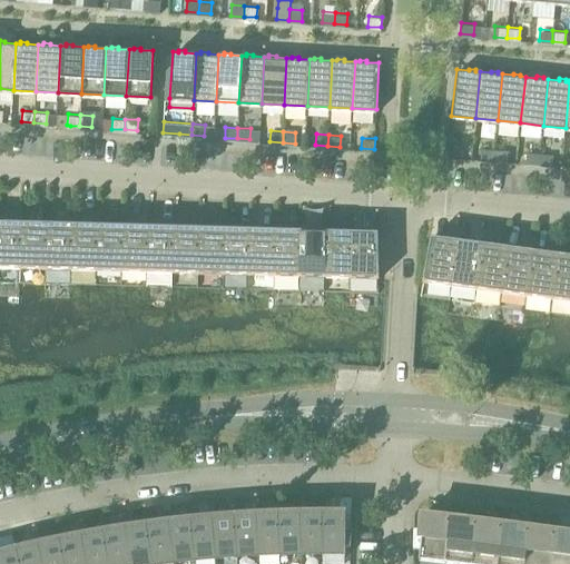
[(460,156),(461,146),(448,145),(448,156),(460,156)]
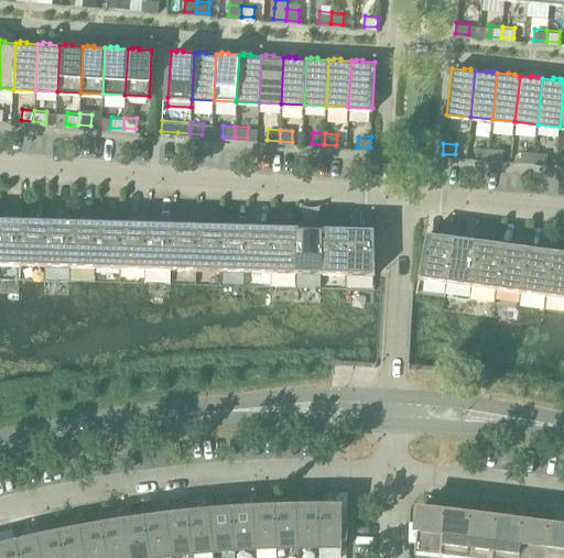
[(476,156),(488,157),(489,146),(477,145),(476,156)]
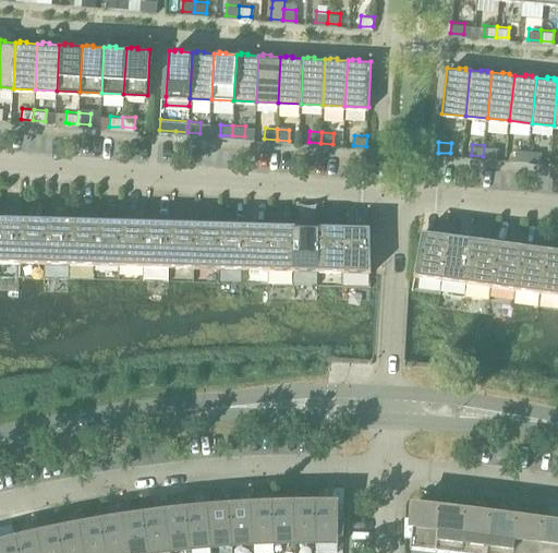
[(496,146),(484,145),(483,156),(495,157),(496,146)]
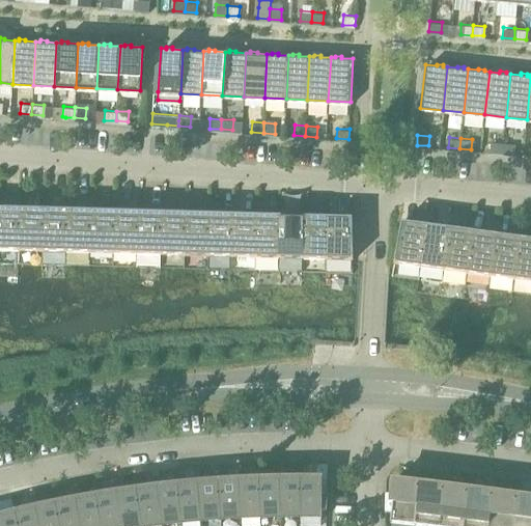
[(491,150),(502,151),(503,141),(491,140),(491,150)]
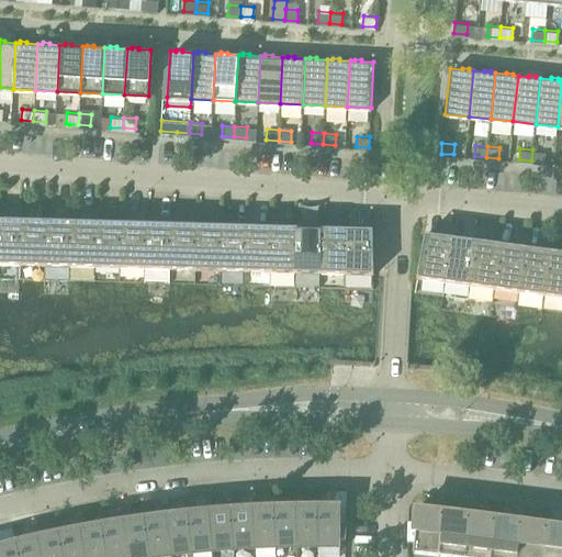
[(544,151),(532,149),(531,160),(543,162),(544,151)]
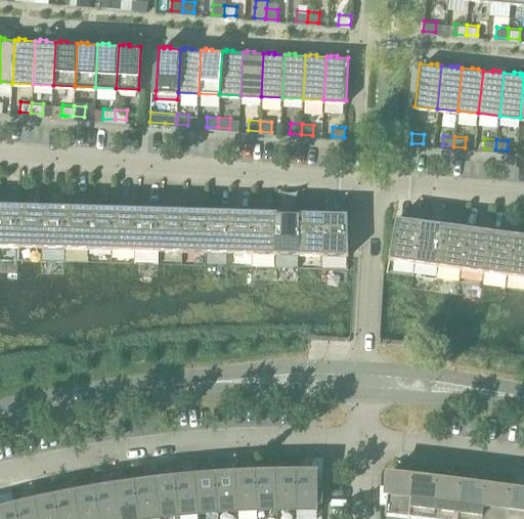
[(0,244),(18,245),(19,203),(5,203),(5,201),(0,200),(0,244)]
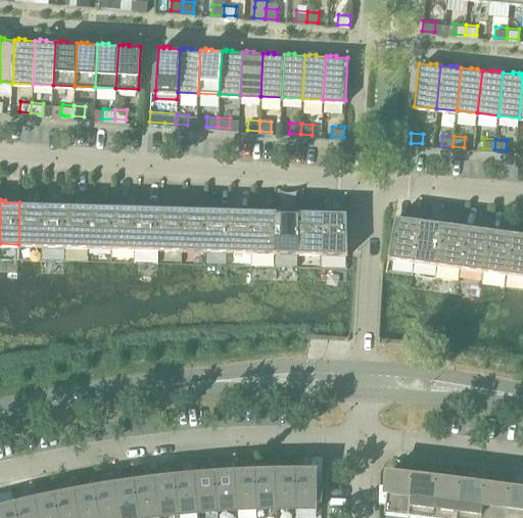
[(20,202),(19,202),(18,244),(42,244),(43,203),(28,202),(29,201),(20,200),(20,202)]
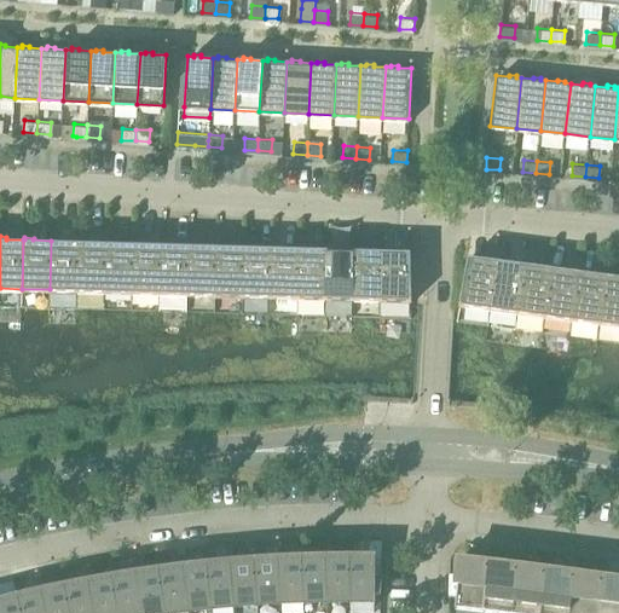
[(50,289),(76,290),(77,241),(61,241),(61,238),(52,238),(52,241),(51,241),(50,289)]
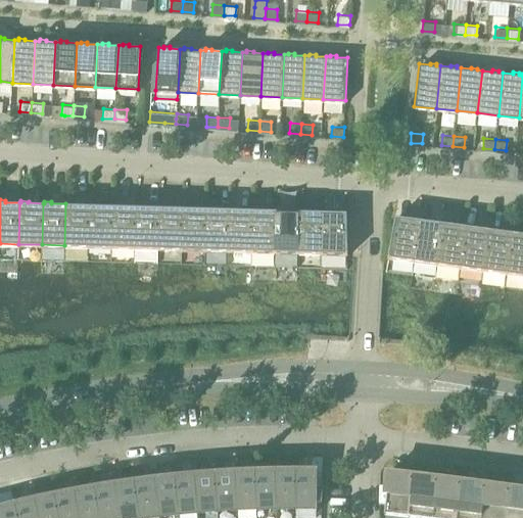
[(66,203),(65,203),(64,245),(88,245),(89,204),(75,204),(75,202),(66,202),(66,203)]
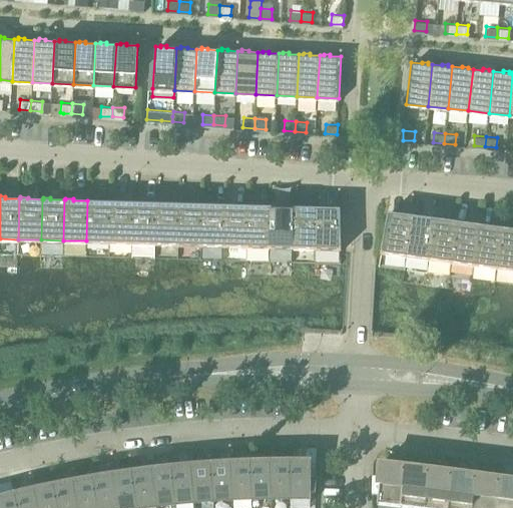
[(86,240),(109,241),(110,201),(96,200),(96,199),(88,198),(88,200),(87,200),(86,240)]
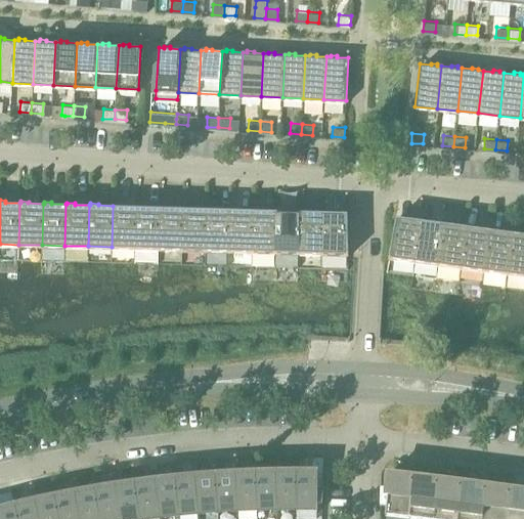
[(112,247),(135,248),(136,206),(122,206),(122,204),(114,204),(114,206),(113,206),(112,247)]
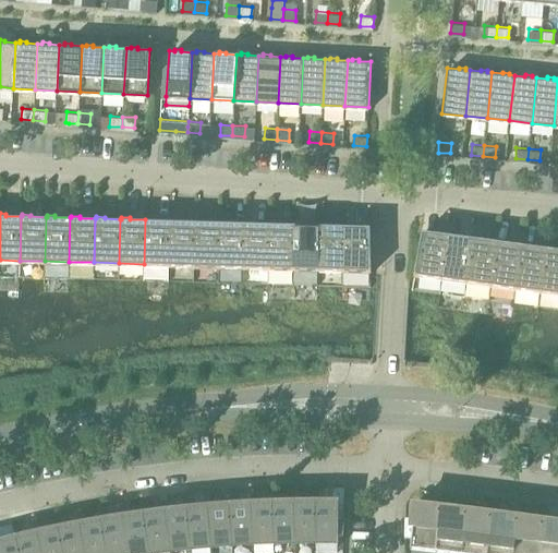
[(144,264),(168,264),(170,220),(154,220),(154,218),(146,218),(146,219),(145,219),(144,264)]
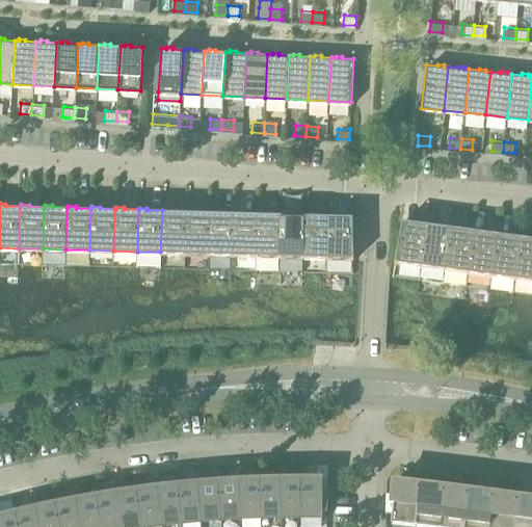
[(160,252),(184,253),(185,211),(170,210),(170,209),(163,208),(163,210),(162,210),(160,252)]
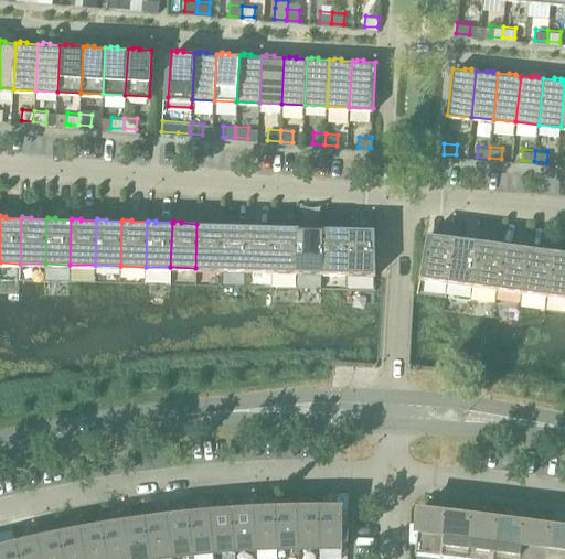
[(195,268),(221,269),(222,224),(206,224),(206,222),(198,222),(198,224),(196,224),(195,268)]
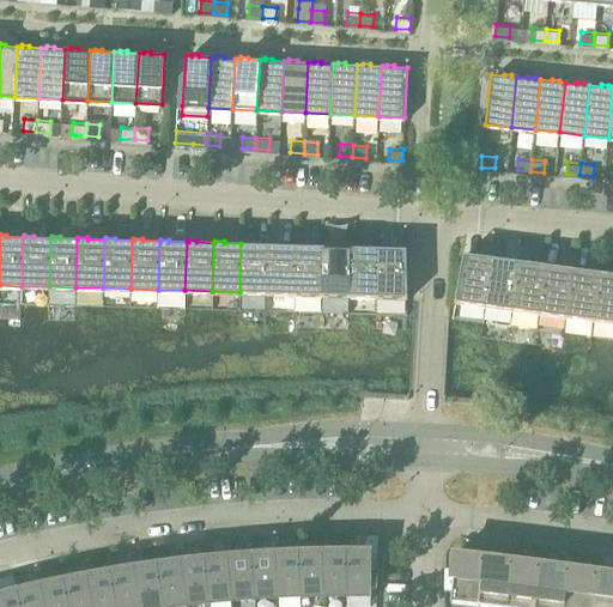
[(240,292),(267,292),(268,244),(252,243),(252,242),(242,242),(242,243),(241,243),(240,292)]
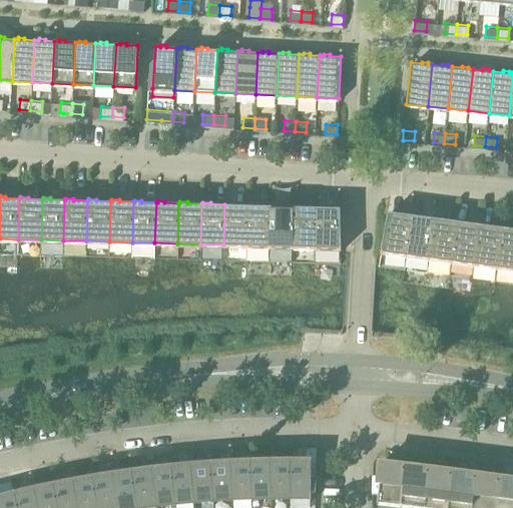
[(223,244),(246,245),(247,205),(233,204),(233,203),(225,202),(225,204),(224,204),(223,244)]
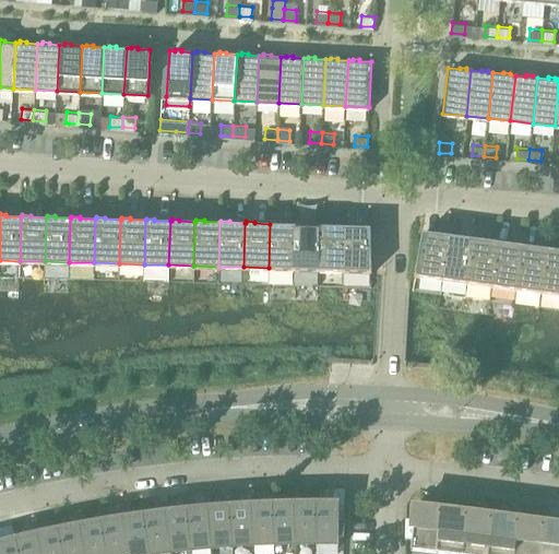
[(269,268),(293,269),(295,224),(278,224),(278,222),(271,222),(271,224),(270,224),(269,268)]
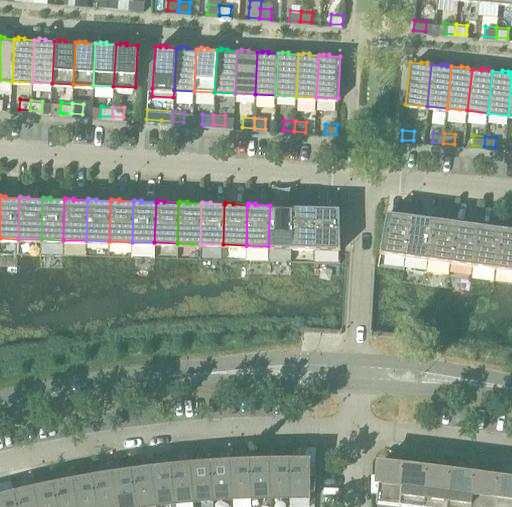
[(268,246),(291,246),(292,206),(278,205),(278,204),(270,204),(270,205),(268,246)]
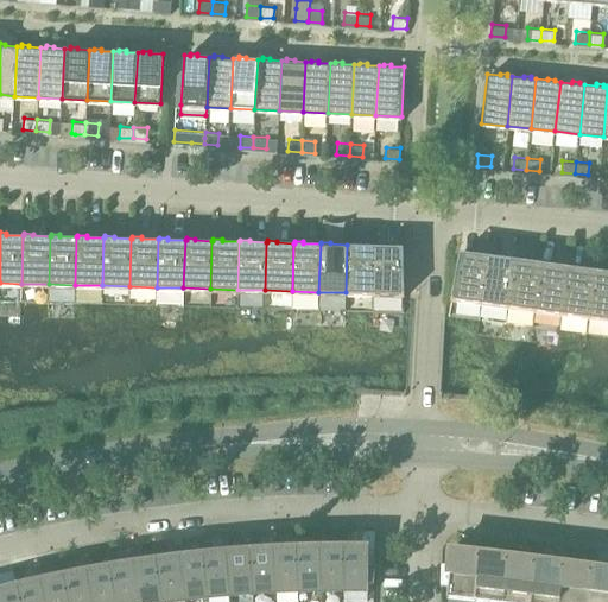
[(346,292),(373,293),(374,245),(358,245),(358,242),(348,242),(348,245),(347,245),(346,292)]
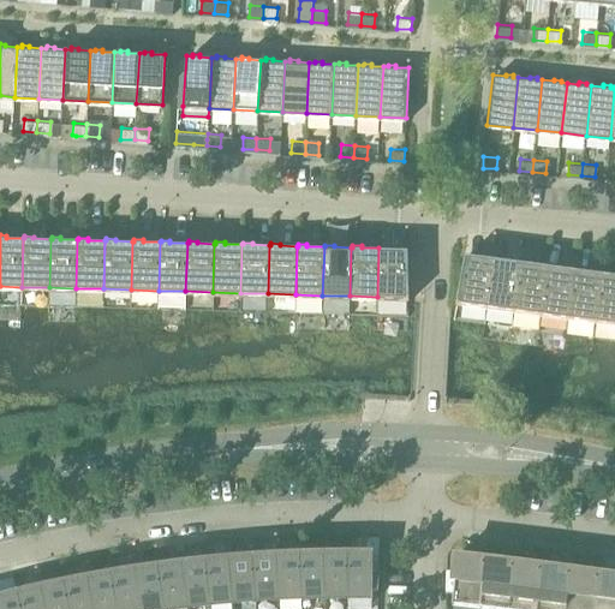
[(380,248),(378,248),(377,297),(408,298),(407,249),(389,249),(389,246),(380,246),(380,248)]
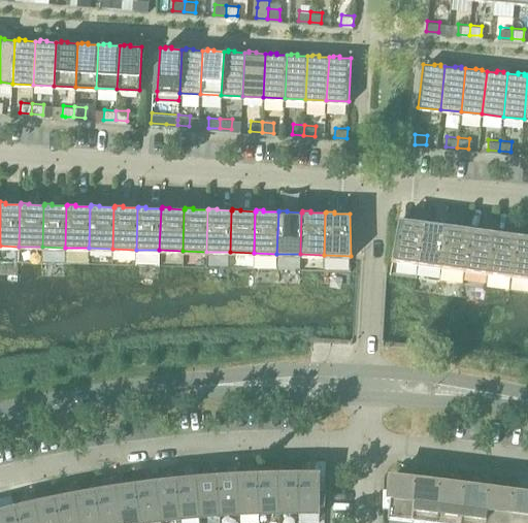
[(418,262),(423,221),(422,221),(422,219),(415,218),(415,220),(398,218),(391,259),(418,262)]
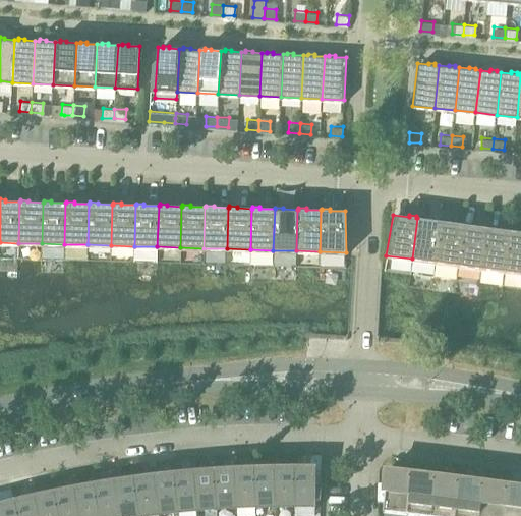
[(412,259),(435,262),(441,221),(440,221),(440,219),(431,218),(431,220),(417,218),(412,259)]
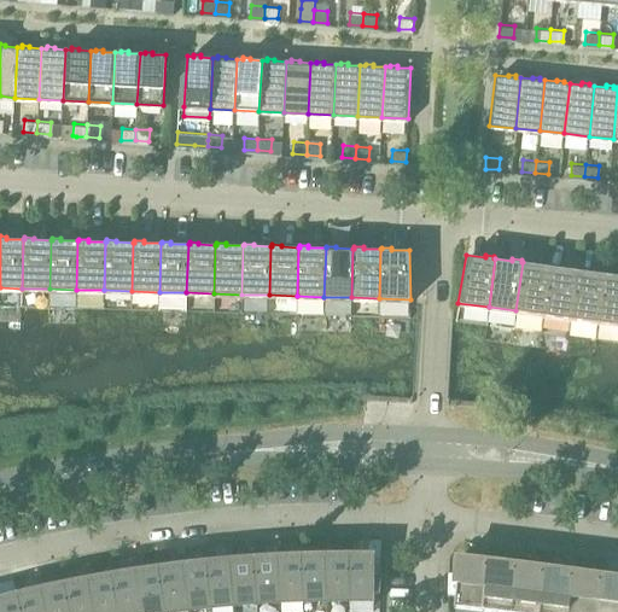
[(540,264),(523,262),(516,310),(543,314),(549,266),(548,266),(549,263),(540,262),(540,264)]
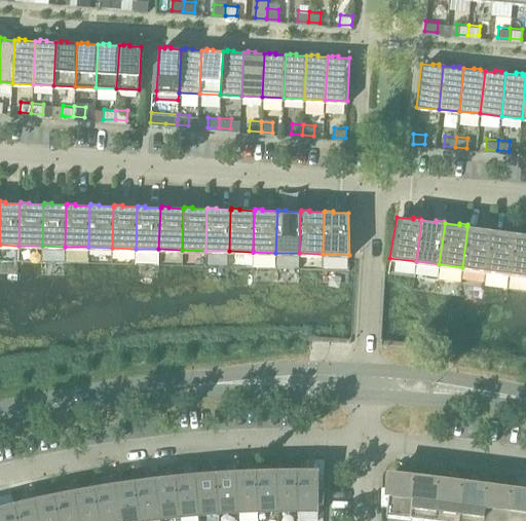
[(462,267),(485,270),(491,229),(490,229),(490,227),(483,226),(482,228),(467,226),(462,267)]
